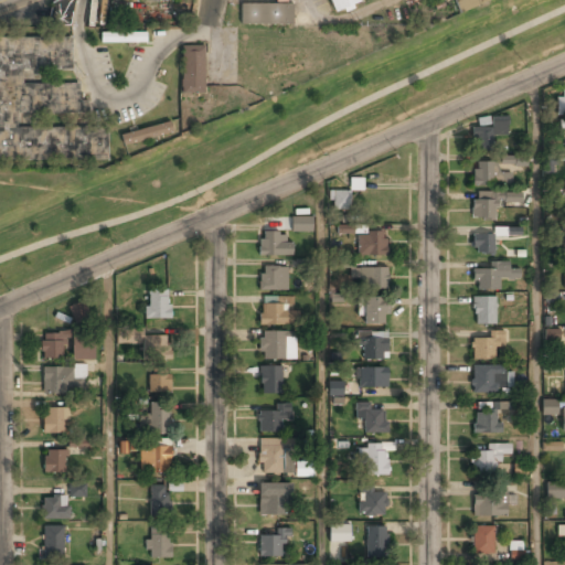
[(50,0),(49,24),(72,25),(72,0),(50,0)]
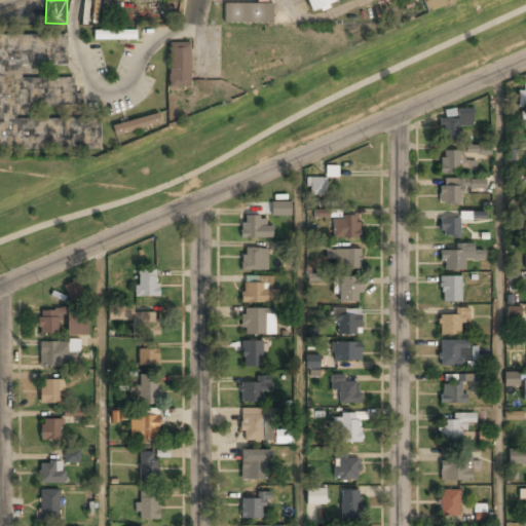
[(305,0),(309,12),(333,5),(331,0),(305,0)]
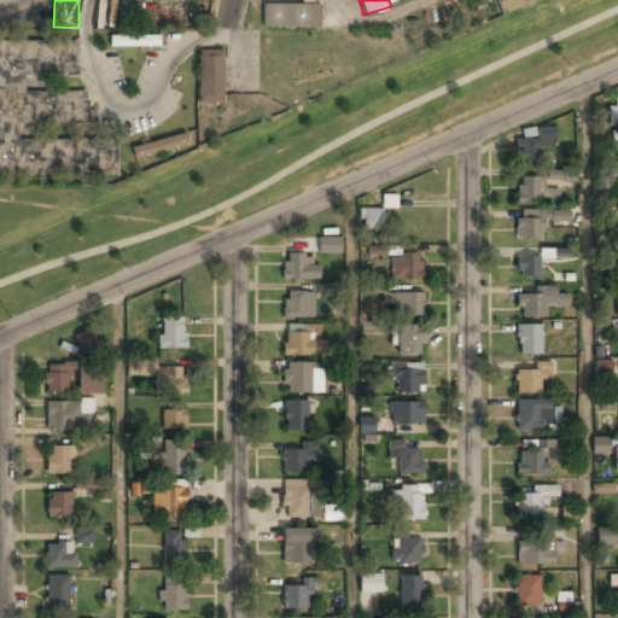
[(496,0),(502,15),(537,0),(536,0),(496,0)]
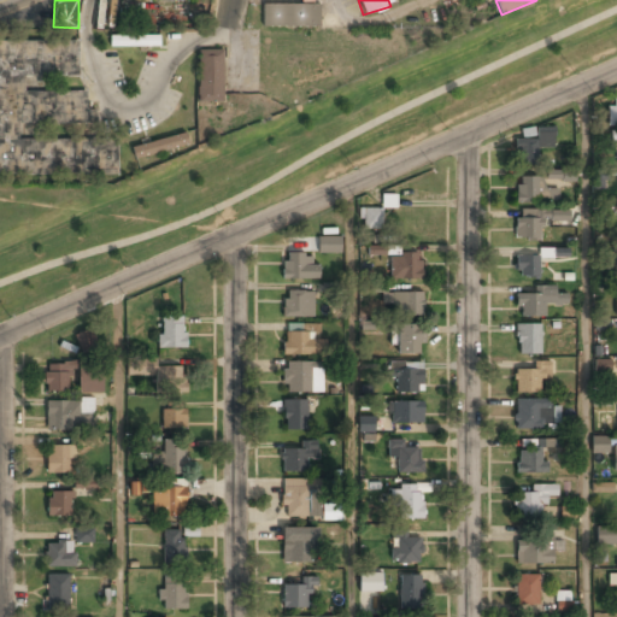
[(262,27),(318,27),(318,5),(262,5),(262,27)]
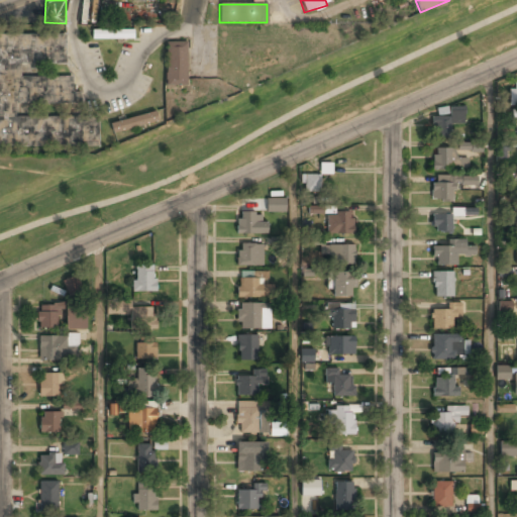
[(133,30),(92,30),(92,38),(133,38),(133,30)]
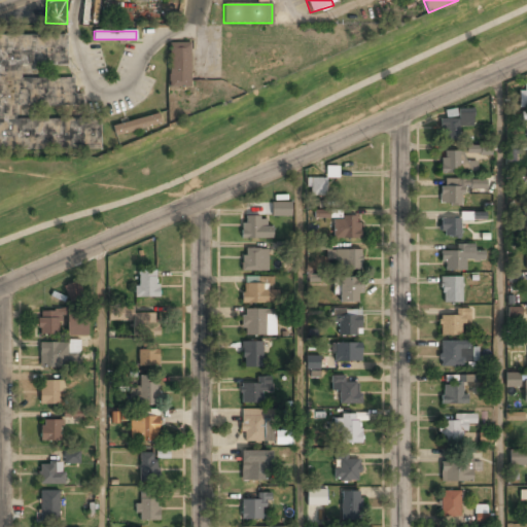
[(0,149),(101,149),(101,117),(20,118),(20,107),(73,106),(72,77),(22,78),(22,65),(66,65),(66,34),(0,34),(0,149)]
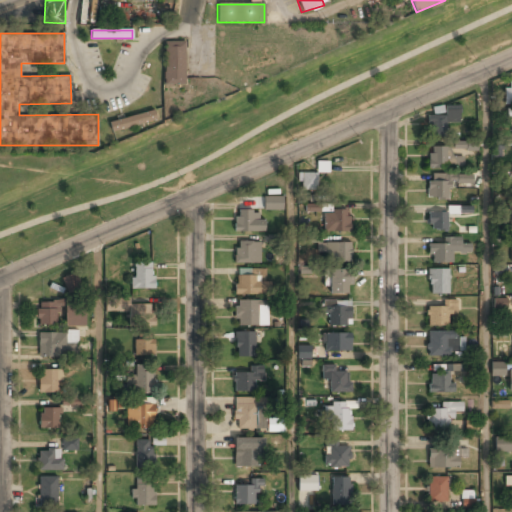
[(184,42),(164,42),(164,85),(184,85),(184,42)]
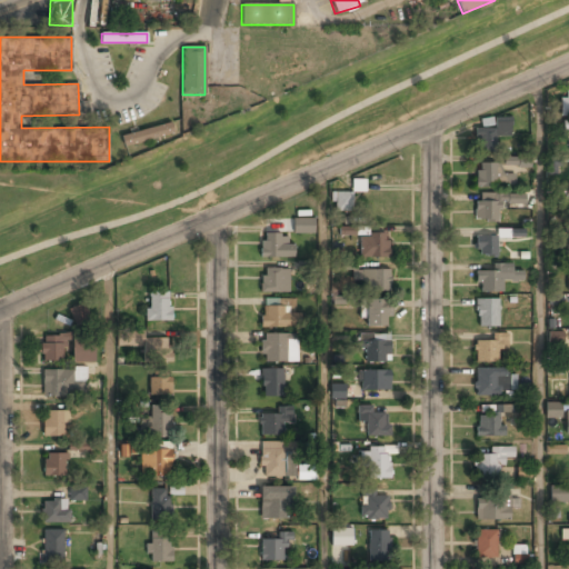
[(559,116),(568,116),(568,88),(567,88),(567,97),(559,97),(559,116)]
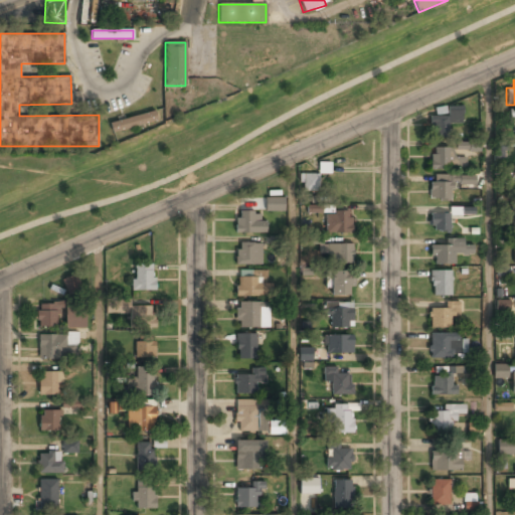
[(431,115),(431,138),(449,138),(449,124),(462,124),(462,107),(447,107),(447,115),(431,115)]
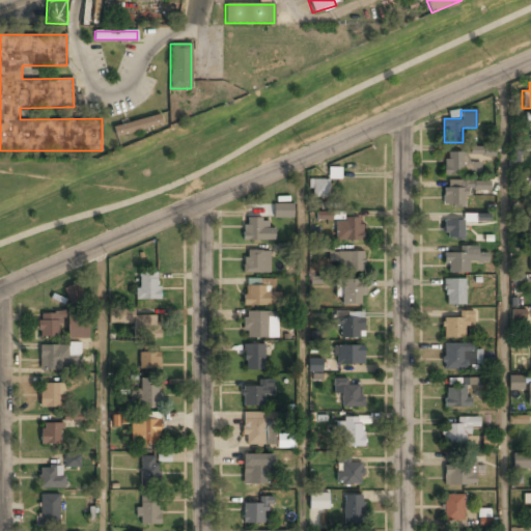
[(113,127),(116,137),(162,122),(159,113),(113,127)]
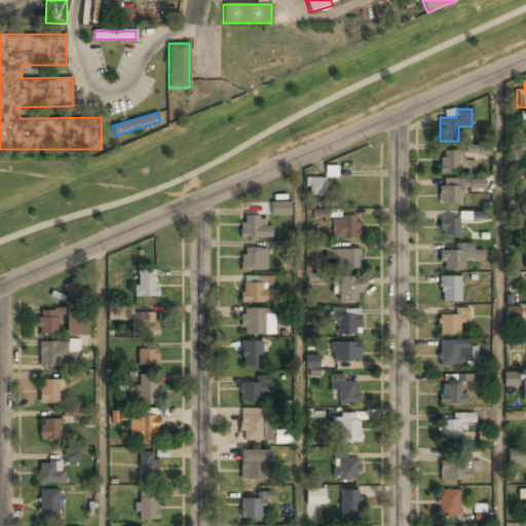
[(517,145),(505,145),(504,160),(517,161),(517,145)]
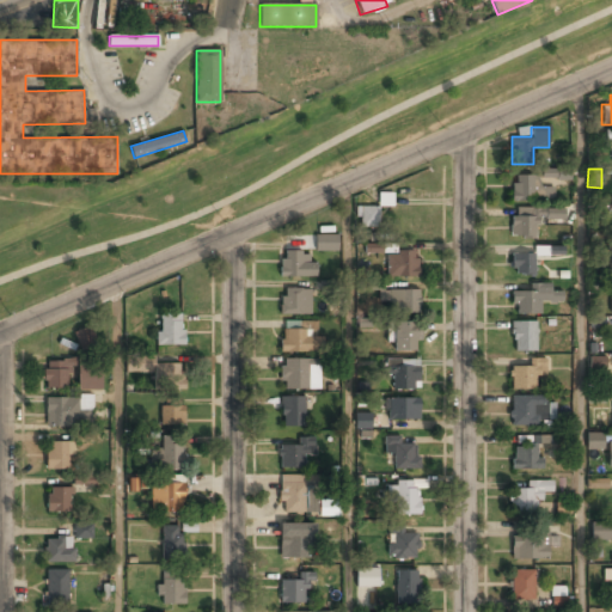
[(569,170),(548,170),(548,179),(569,179),(569,170)]
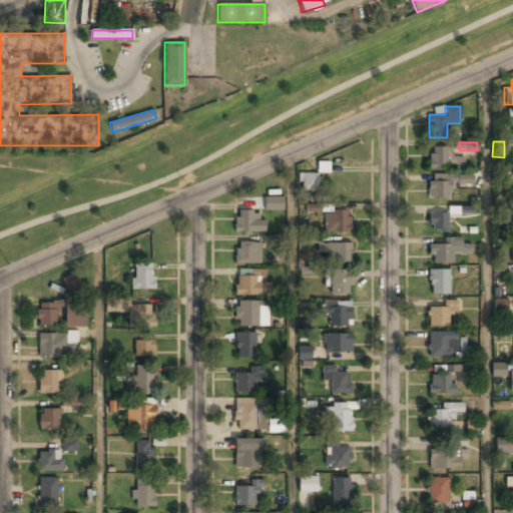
[(451,147),(429,147),(429,170),(463,170),(463,157),(451,157),(451,147)]
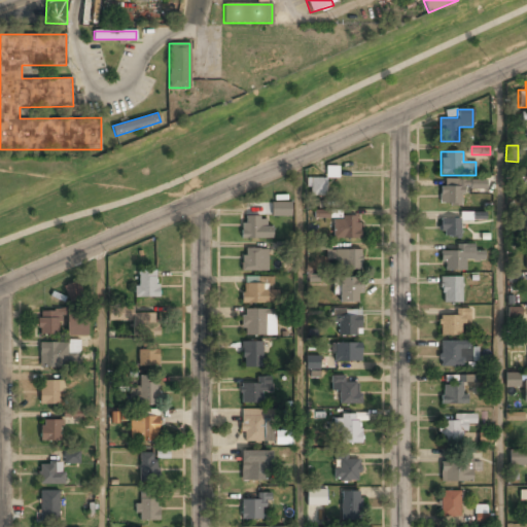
[(337,176),(336,167),(326,168),(328,177),(337,176)]
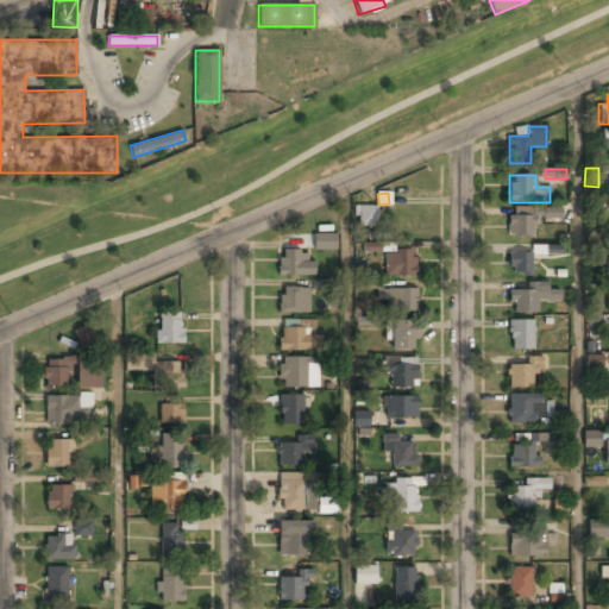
[(376,206),(356,206),(356,226),(376,226),(376,206)]
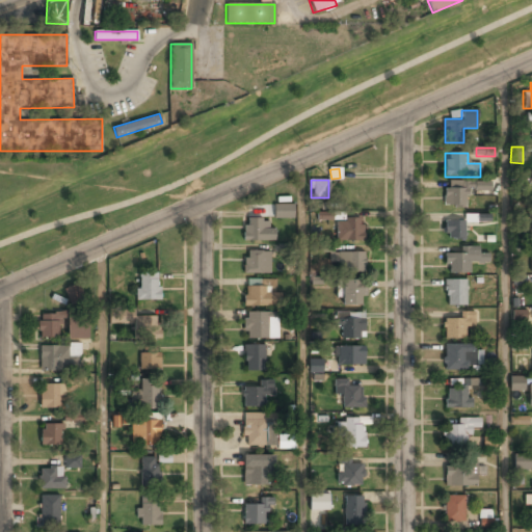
[(489,182),(474,181),(474,190),(489,191),(489,182)]
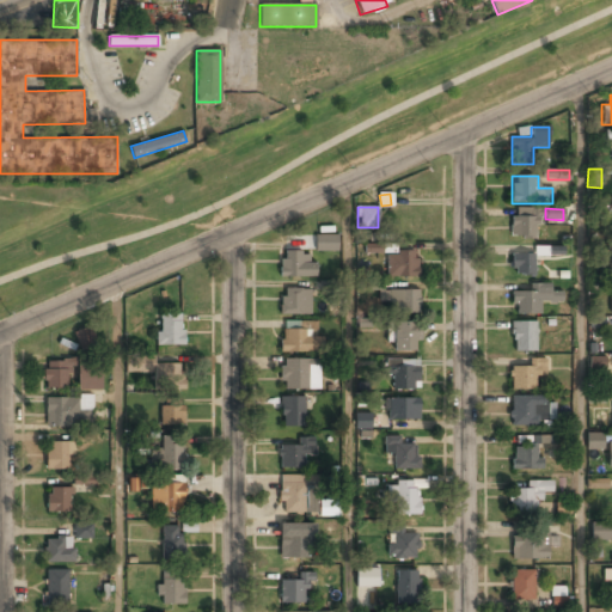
[(512,212),(512,238),(536,238),(536,212),(512,212)]
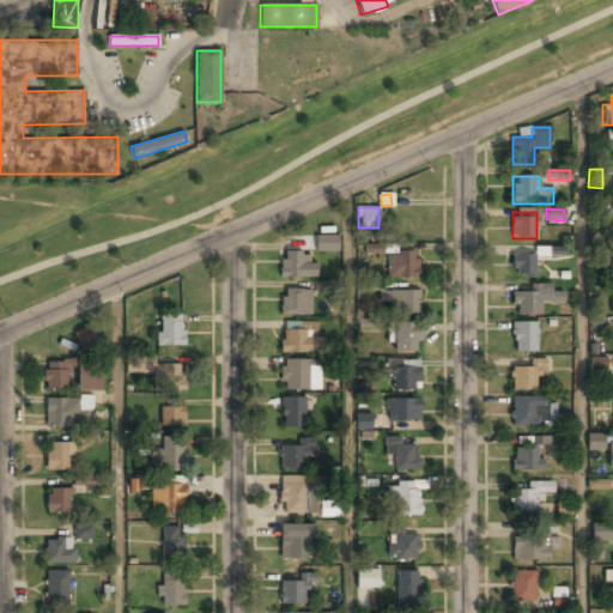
[(316,237),(316,252),(337,250),(337,236),(316,237)]
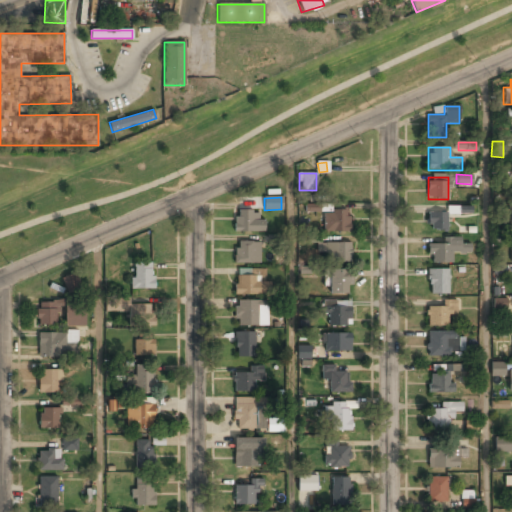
[(264,219),(257,219),(257,210),(234,210),(234,231),(264,231),(264,219)]
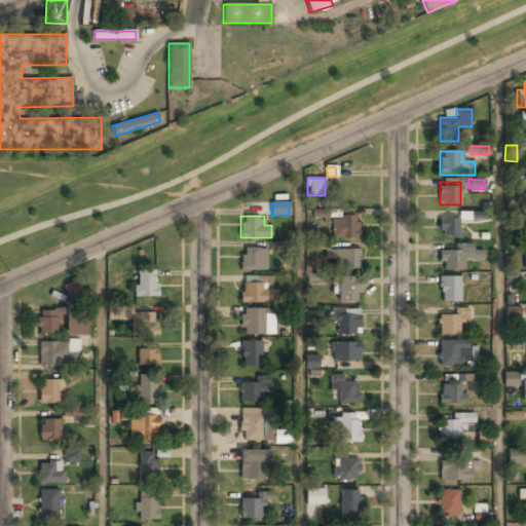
[(440,216),(440,236),(459,236),(459,219),(483,219),(483,216),(440,216)]
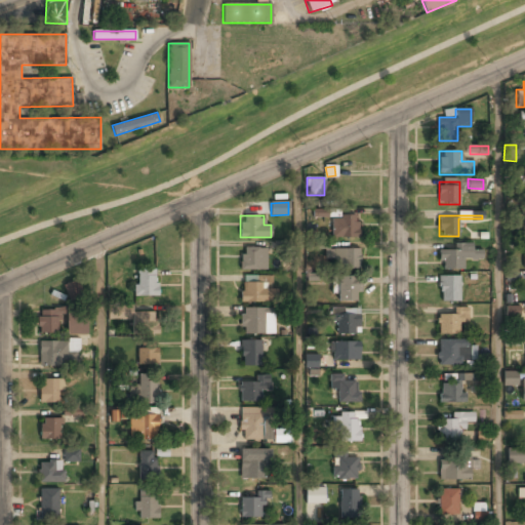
[(330,237),(358,237),(358,217),(330,217),(330,237)]
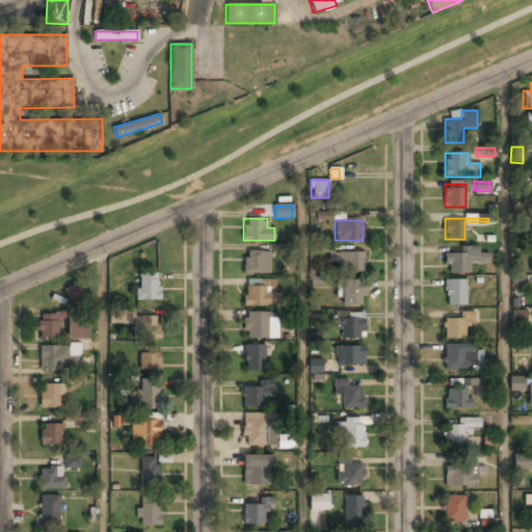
[(512,245),(513,254),(529,253),(528,244),(512,245)]
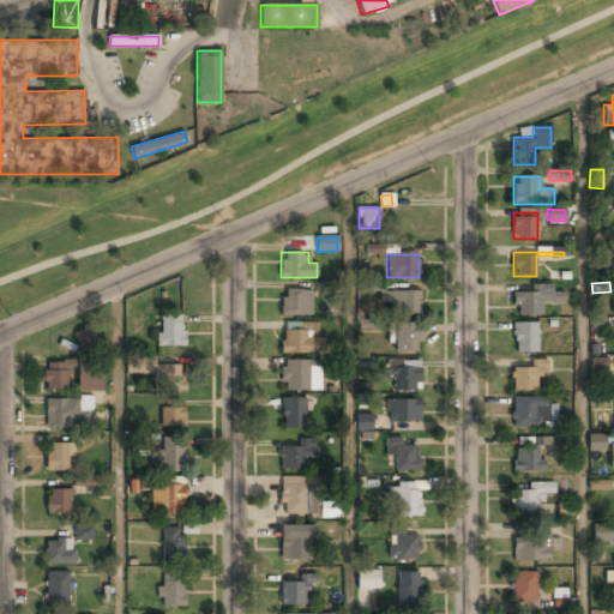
[(530,287),(530,293),(515,293),(515,317),(541,317),(541,304),(564,304),(564,287),(530,287)]
